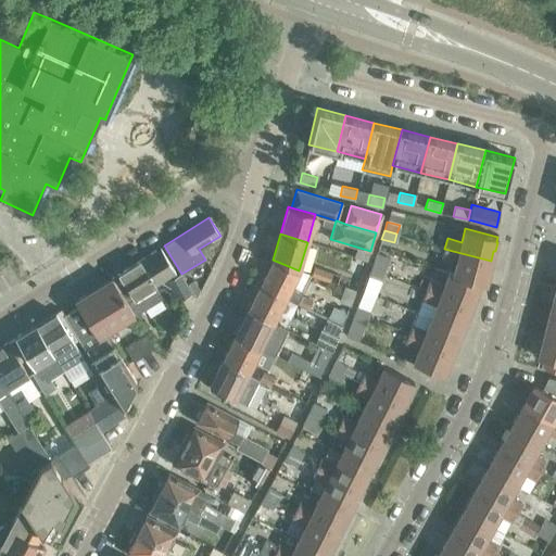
[(176,272),(160,248),(139,260),(154,285),(176,272)]
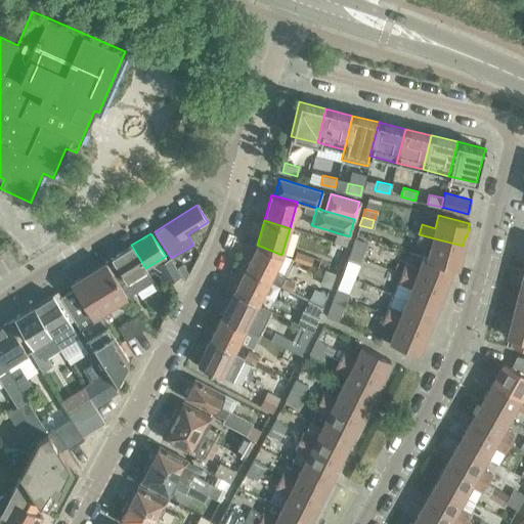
[(417,244),(430,247),(427,259),(452,266),(456,267),(459,263),(460,263),(462,255),(461,254),(463,246),(419,234),(417,244)]
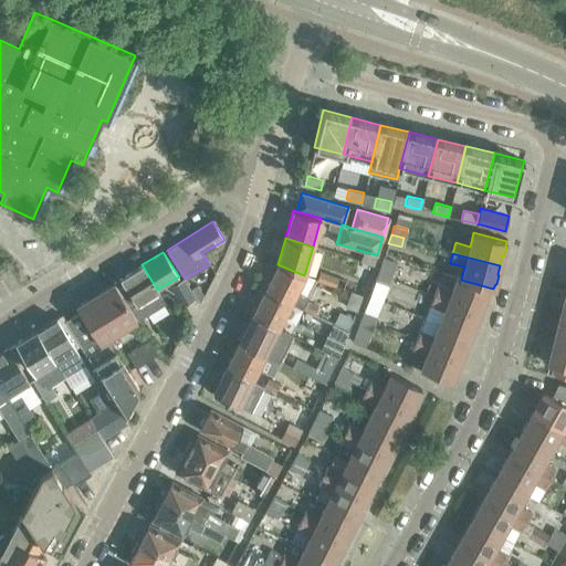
[(396,263),(384,259),(378,273),(390,278),(396,263)]
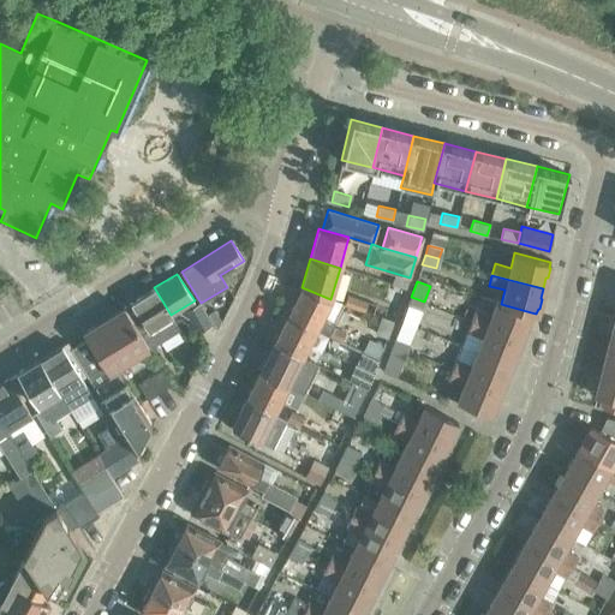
[(179,329),(171,315),(154,287),(124,306),(148,347),(149,347),(179,329)]
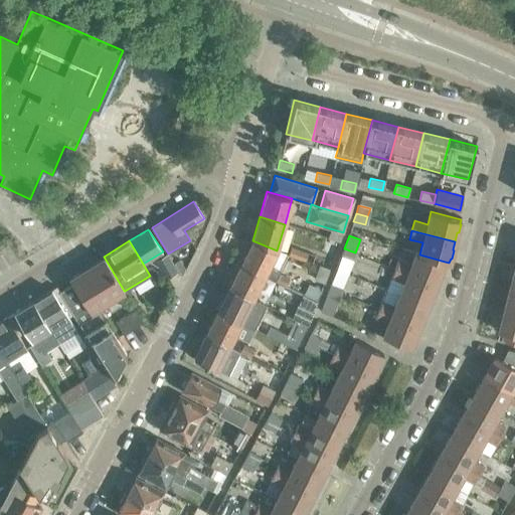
[(269,267),(277,250),(252,240),(240,265),(264,276),(275,282),(279,275),(280,273),(269,267)]
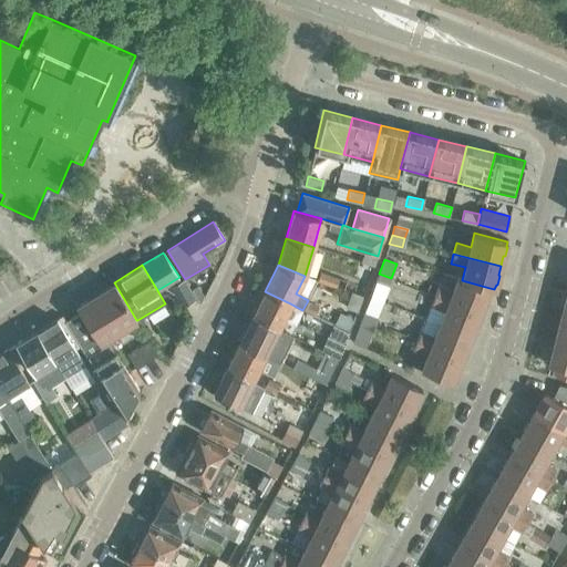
[(319,272),(316,281),(336,287),(338,278),(319,272)]
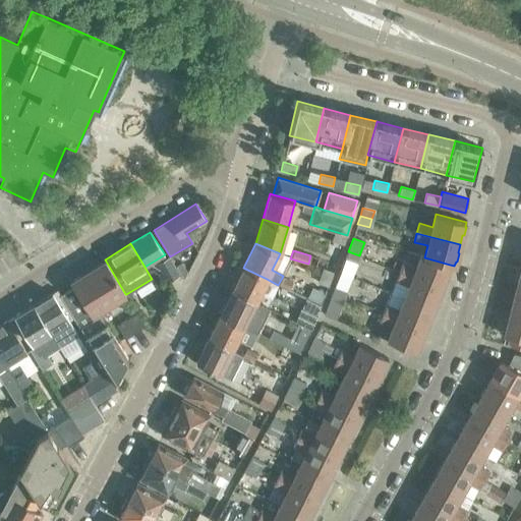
[(357,264),(359,255),(348,251),(345,259),(357,264)]
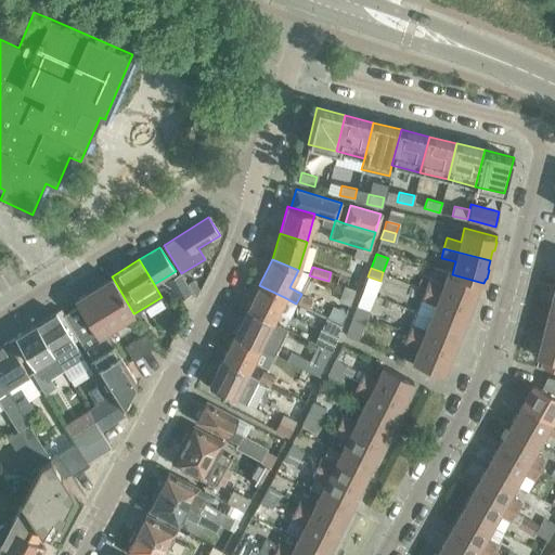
[(469,307),(479,282),(452,274),(449,272),(443,285),(429,280),(426,289),(469,307)]
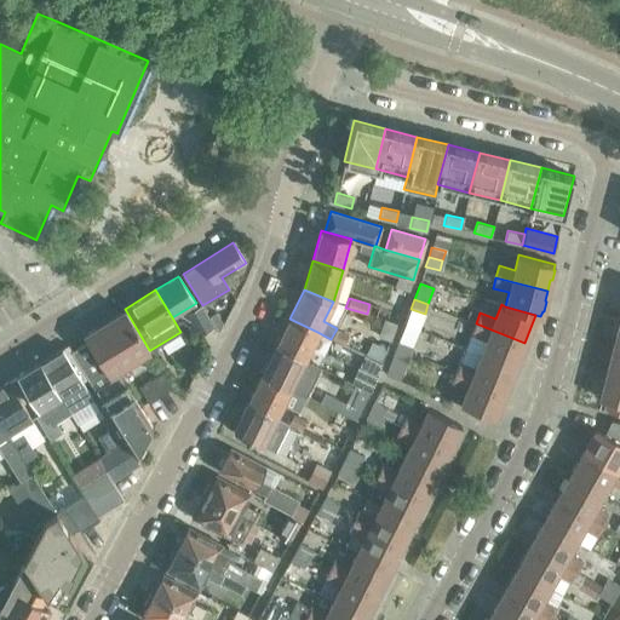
[(214,326),(201,305),(187,314),(200,336),(214,326)]
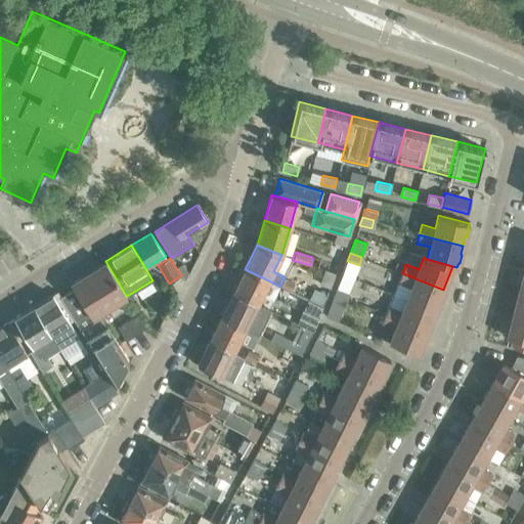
[(87,311),(90,317),(126,296),(105,261),(92,269),(94,271),(85,277),(84,274),(71,282),(75,289),(61,297),(75,318),(87,311)]
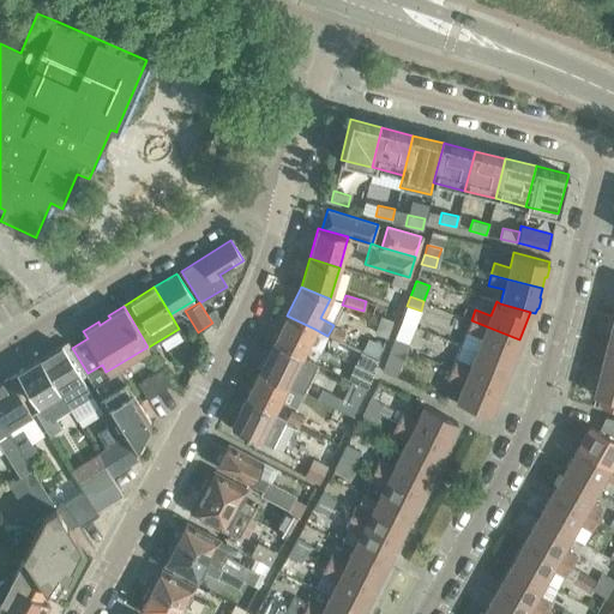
[(215,308),(208,313),(217,327),(221,319),(215,308)]
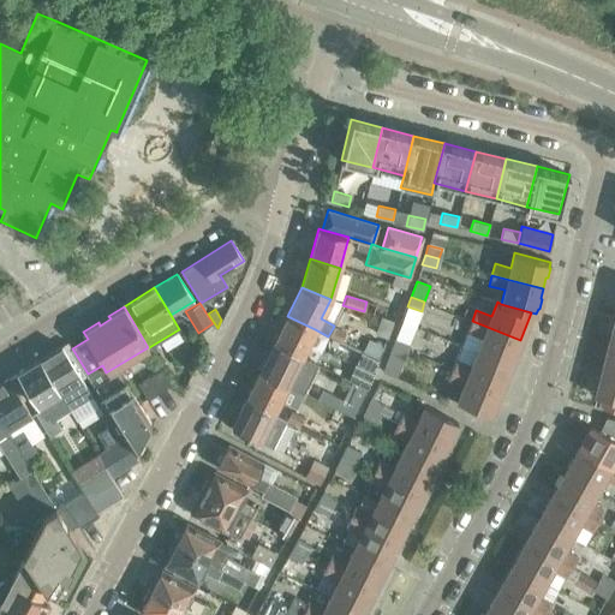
[(274,344),(302,358),(315,329),(287,316),(274,344)]
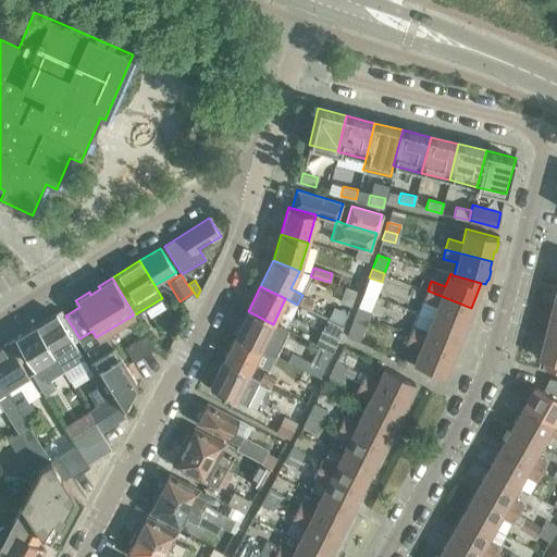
[(437,306),(432,318),(462,331),(471,308),(428,291),(423,300),(437,306)]
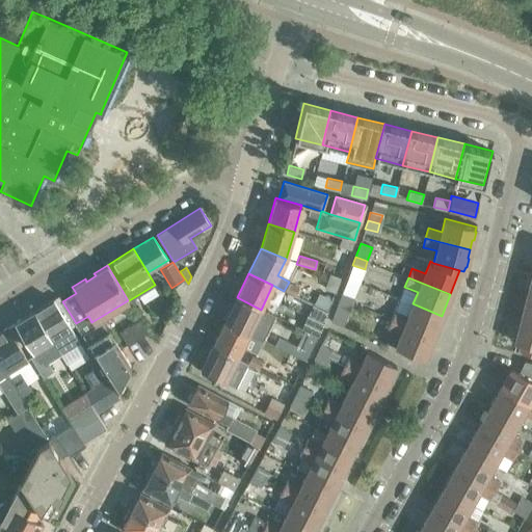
[(294,296),(298,289),(288,284),(284,291),(294,296)]
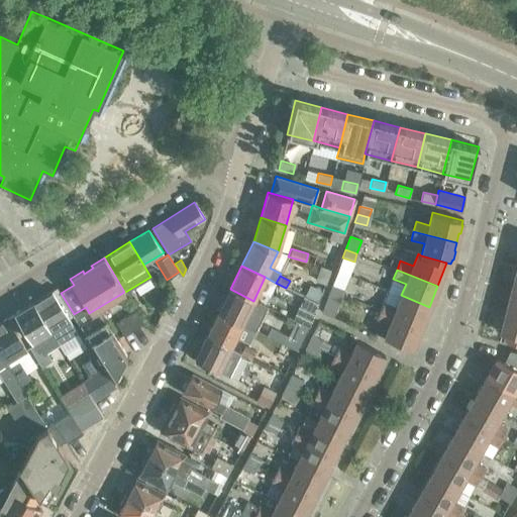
[(344,287),(333,283),(330,291),(342,295),(344,287)]
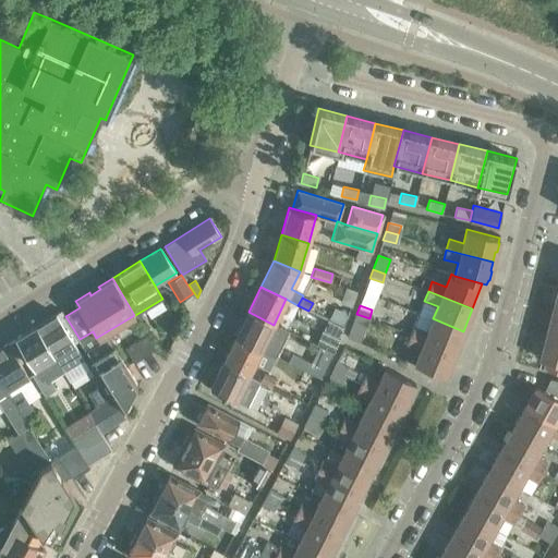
[(334,306),(329,316),(341,323),(347,312),(334,306)]
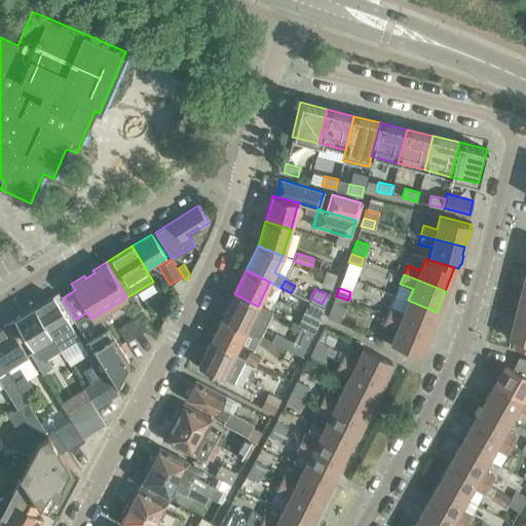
[(515,313),(525,315),(525,291),(521,290),(515,313)]
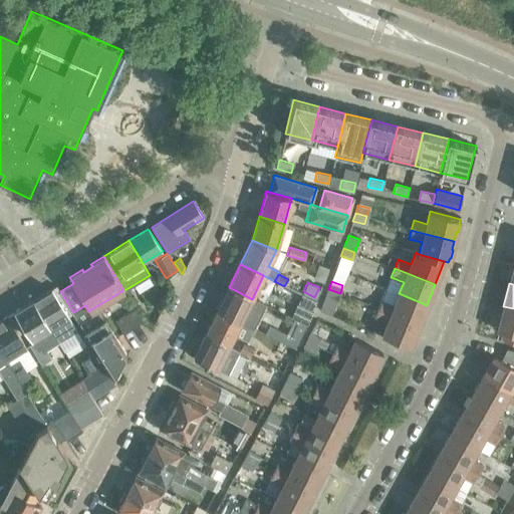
[(60,291),(56,285),(32,300),(49,327),(58,342),(63,351),(82,339),(67,316),(73,312),(60,291)]
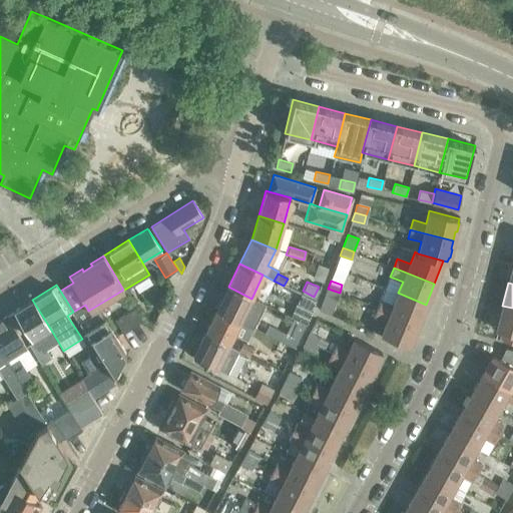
[(243,313),(251,299),(228,287),(216,310),(239,322),(243,313)]
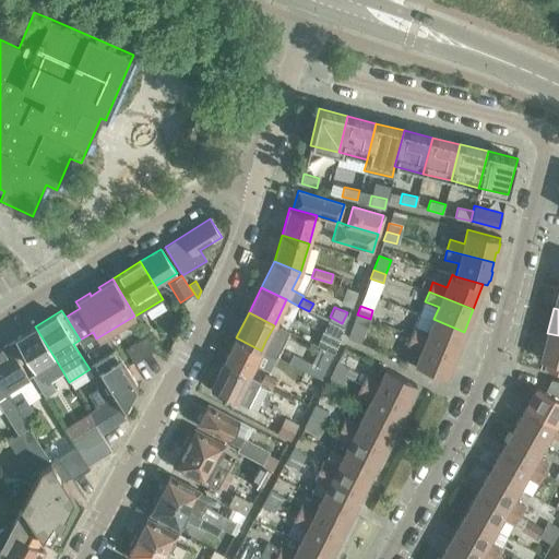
[(370,319),(357,314),(348,340),(360,345),(370,319)]
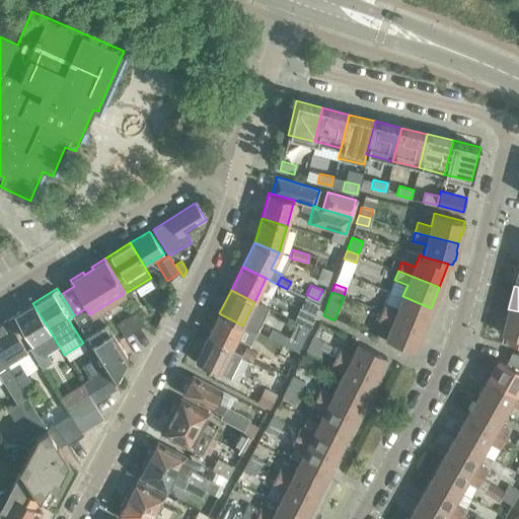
[(385,303),(381,312),(423,328),(431,308),(402,296),(397,308),(385,303)]
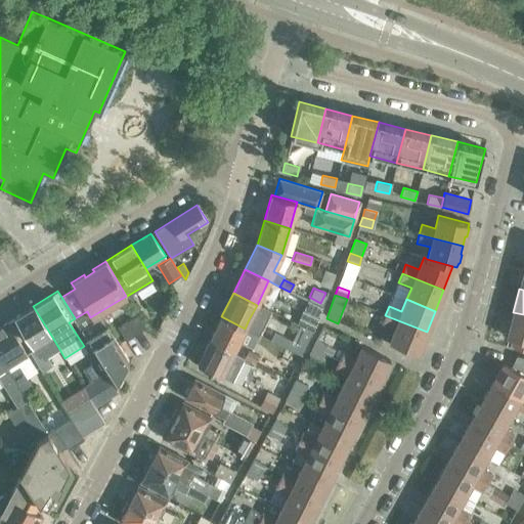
[(310,302),(307,301),(296,324),(299,326),(311,333),(315,323),(320,307),(310,302)]
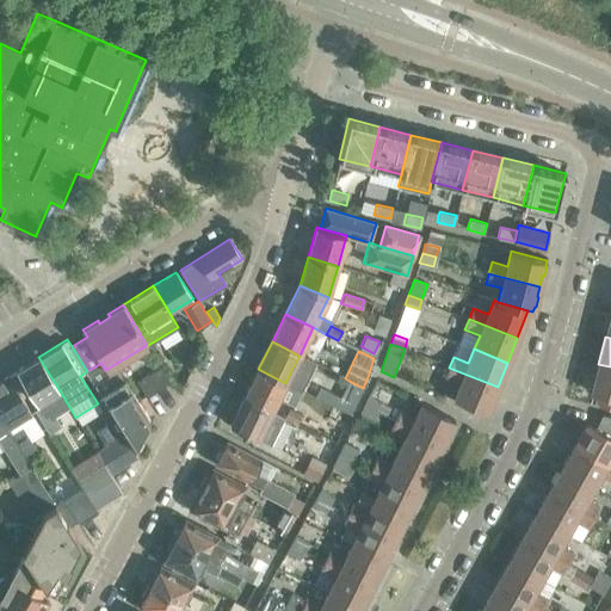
[(69,407),(59,389),(38,357),(17,370),(43,413),(39,417),(49,431),(59,425),(49,409),(60,402),(65,409),(69,407)]
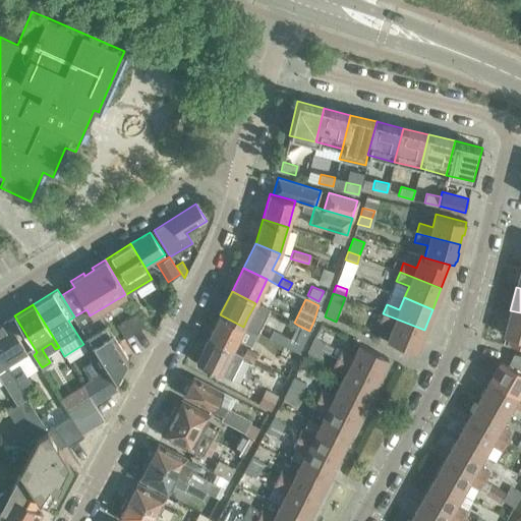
[(114,383),(127,357),(99,311),(90,316),(85,310),(73,319),(114,383)]
